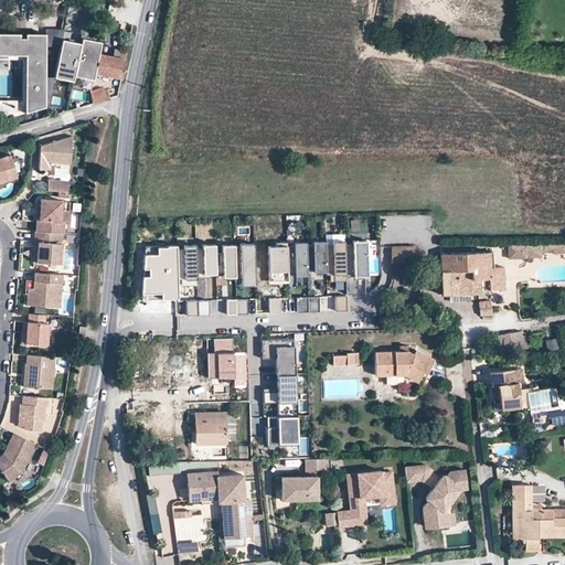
[(63,30),(46,29),(46,33),(45,44),(60,46),(61,40),(63,30)]
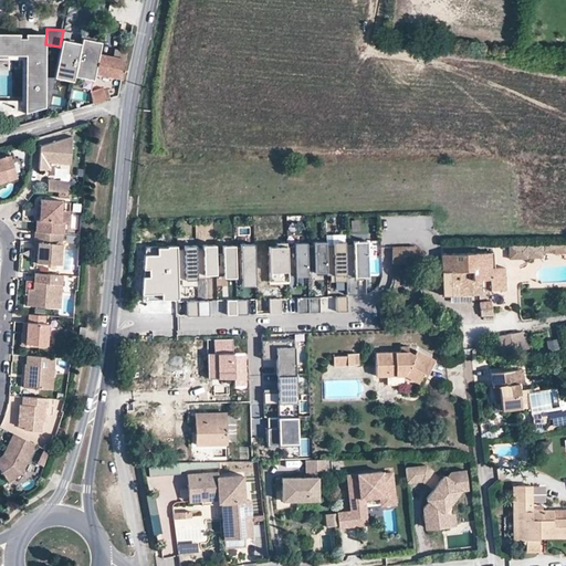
[(45,44),(46,33),(27,33),(27,37),(20,37),(20,33),(0,32),(0,53),(25,54),(25,101),(25,108),(35,109),(35,106),(45,106),(45,76),(45,44)]
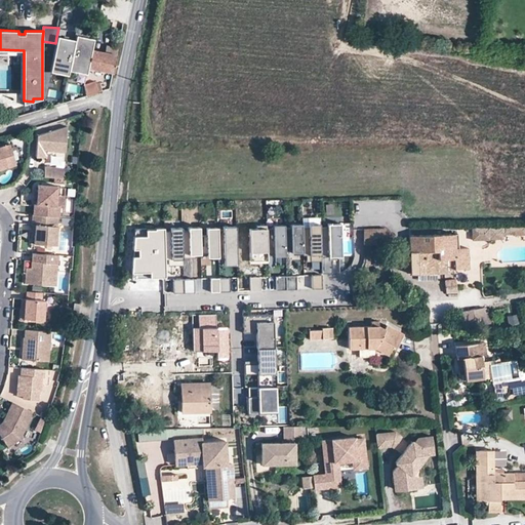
[(69,69),(85,72),(86,67),(90,49),(92,39),(75,36),(74,41),(69,69)]
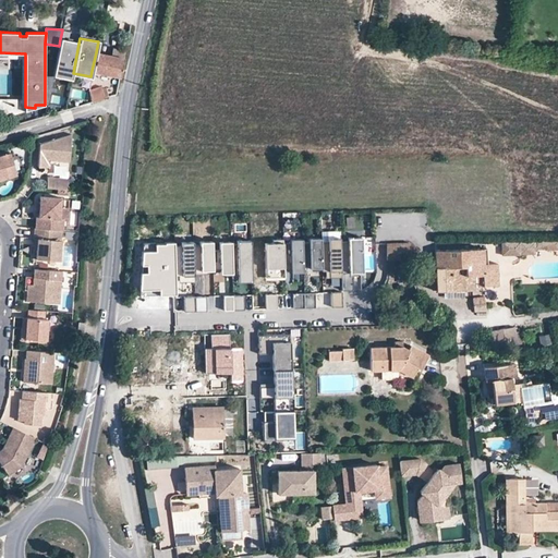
[(73,73),(79,44),(70,41),(60,39),(59,46),(53,74),(72,77),(72,75),(73,73)]
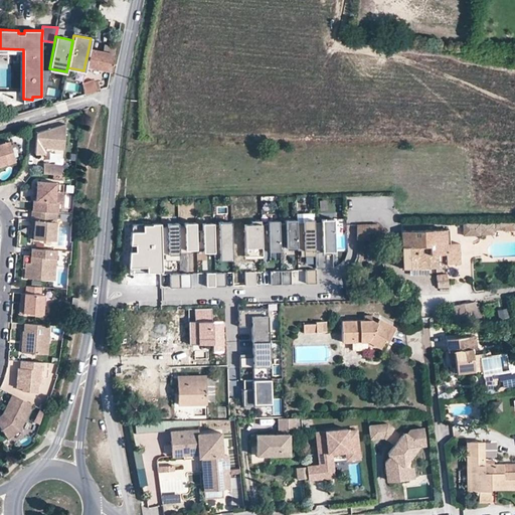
[(114,46),(104,44),(102,50),(89,48),(84,65),(110,70),(114,46)]
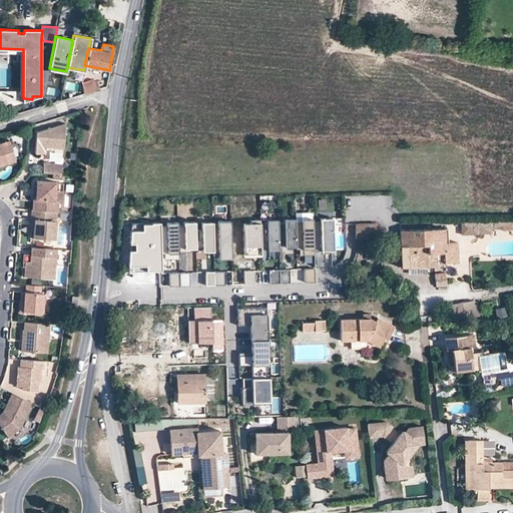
[(82,83),(84,93),(99,90),(97,81),(93,82),(93,80),(82,83)]
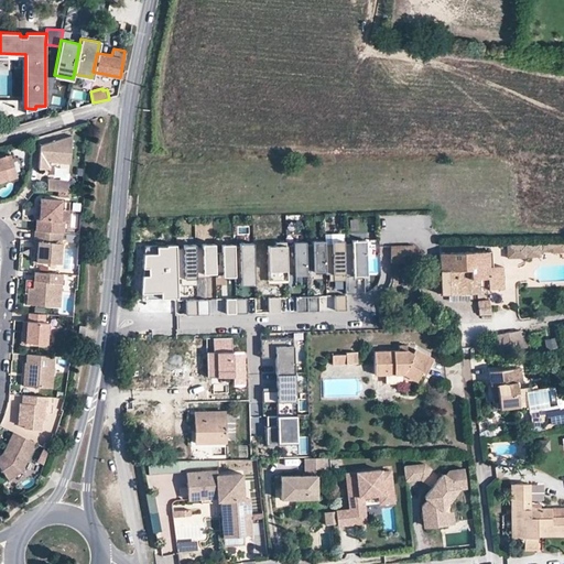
[(1,110),(6,117),(35,109),(25,108),(25,100),(1,99),(1,110)]
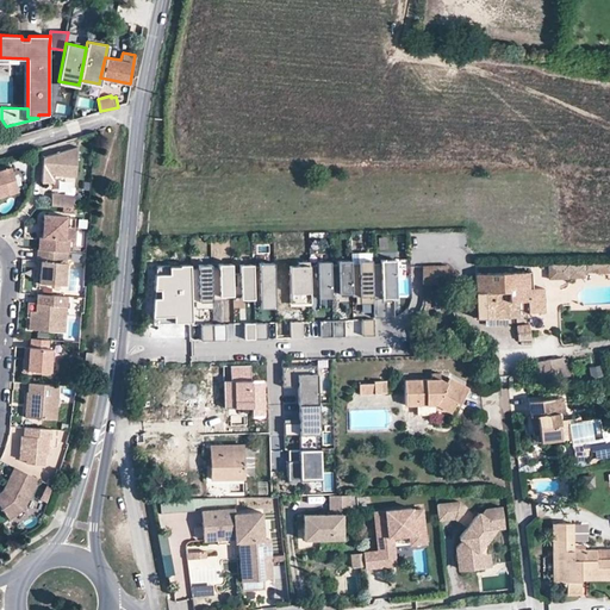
[(55,173),(76,175),(79,145),(44,155),(42,181),(54,181),(55,173)]
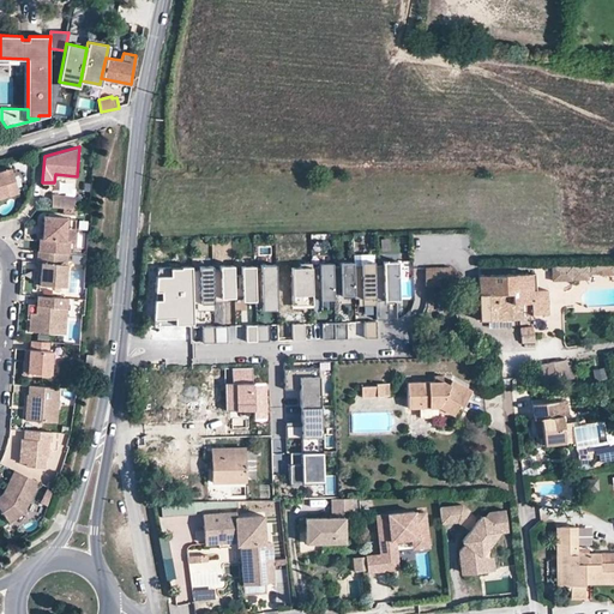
[(0,194),(7,192),(8,196),(18,192),(11,167),(0,169),(0,194)]
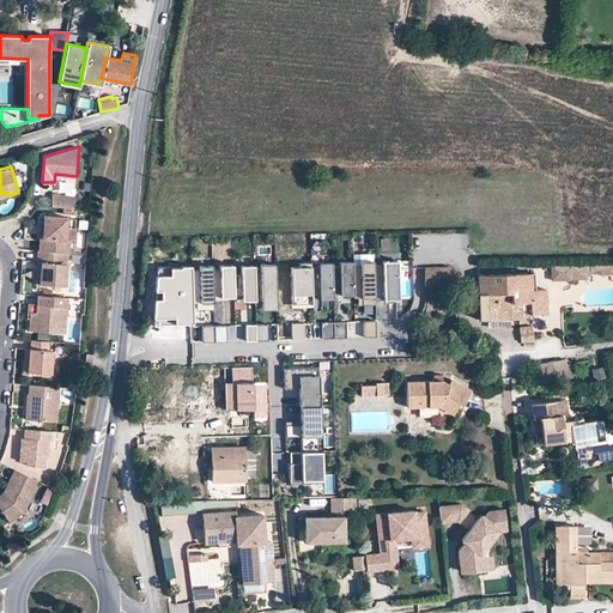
[(53,193),(52,205),(74,207),(76,195),(53,193)]
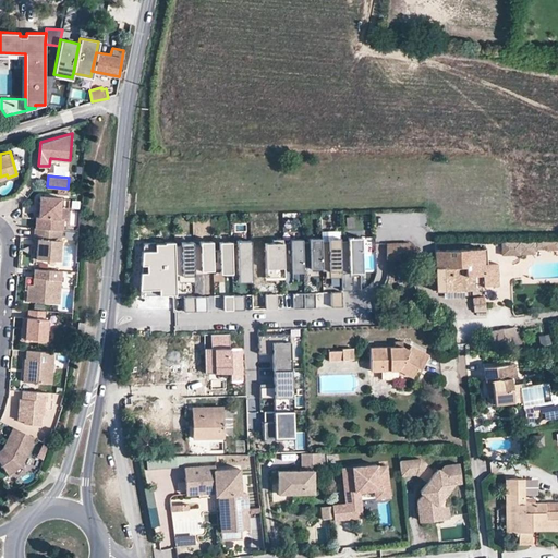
[(60,217),(61,196),(40,195),(39,216),(36,216),(36,227),(63,229),(63,218),(60,217)]
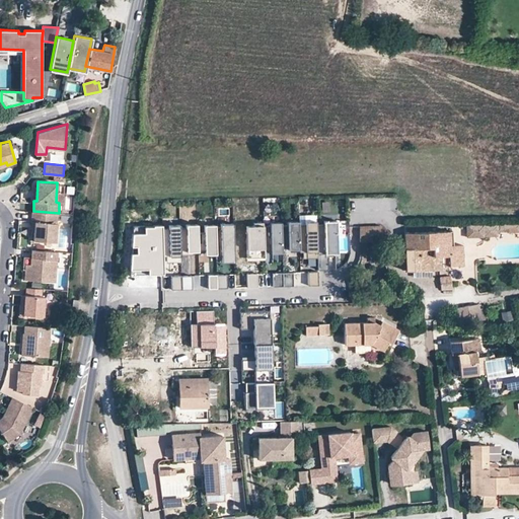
[(33,211),(32,211),(31,221),(34,222),(34,231),(33,240),(56,242),(59,213),(33,211)]
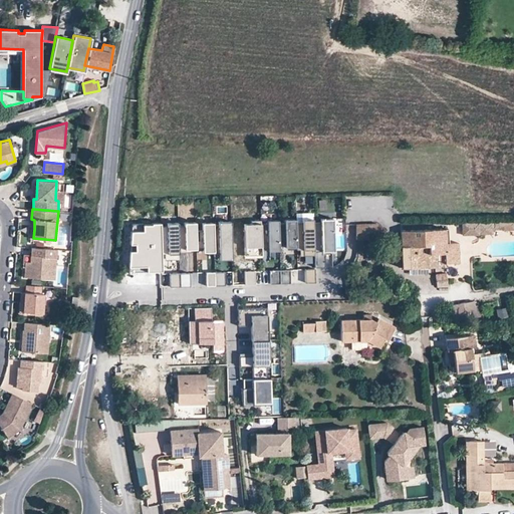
[(324,250),(334,249),(333,219),(321,219),(321,222),(314,223),(315,256),(315,266),(325,265),(325,253),(322,253),(322,250),(324,250)]
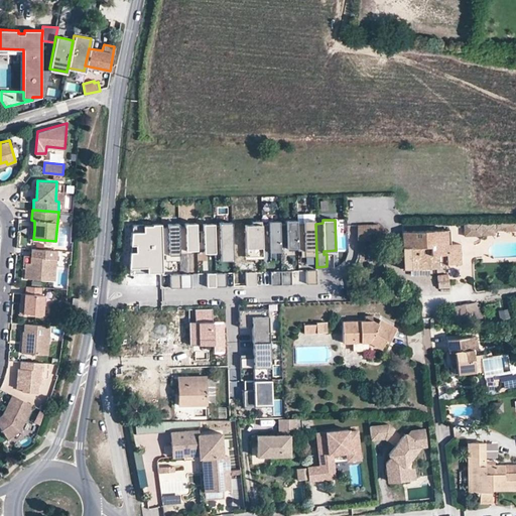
[(297,221),(286,221),(286,224),(280,225),(281,247),(298,247),(297,224),(297,221)]
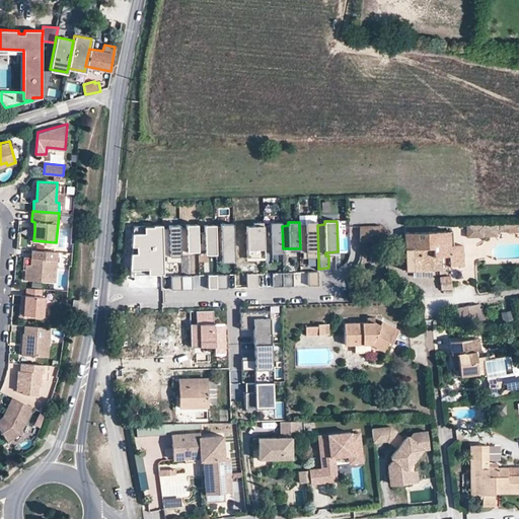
[(303,252),(303,258),(318,258),(317,225),(317,222),(306,222),(306,225),(299,225),(300,248),(300,252),(303,252)]
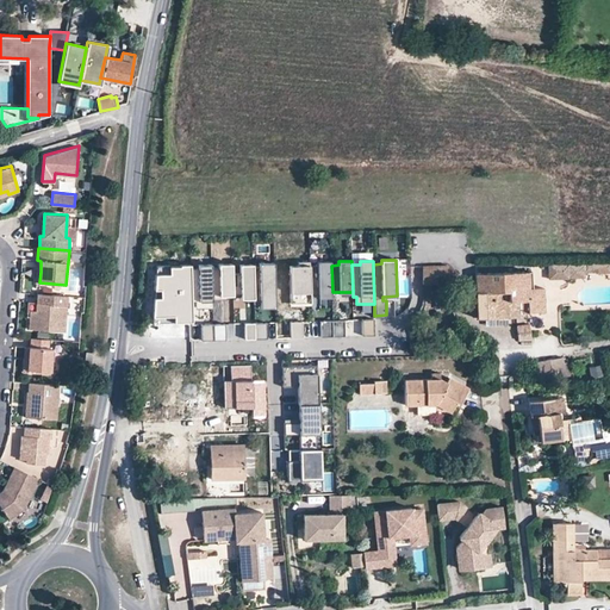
[(310,262),(299,262),(299,266),(291,266),(292,304),(311,303),(311,297),(310,266),(310,262)]
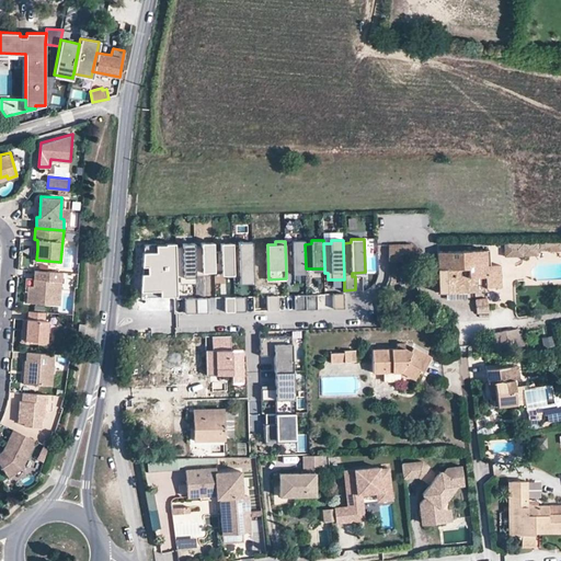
[(294,274),(306,274),(306,268),(305,244),(305,241),(293,241),(293,244),(285,244),(286,273),(294,273),(294,274)]
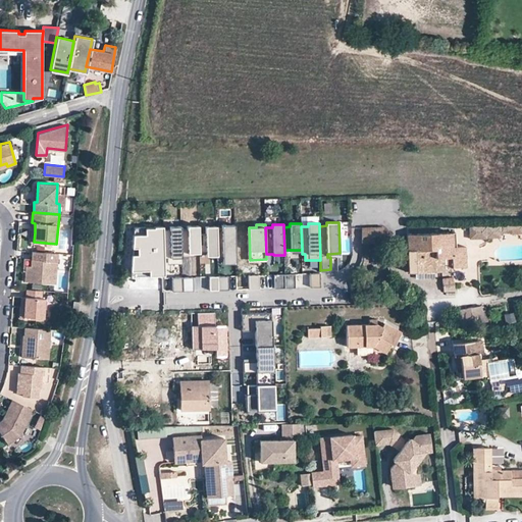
[(235,225),(222,225),(222,228),(217,228),(218,256),(218,261),(223,261),(223,264),(236,264),(235,225)]
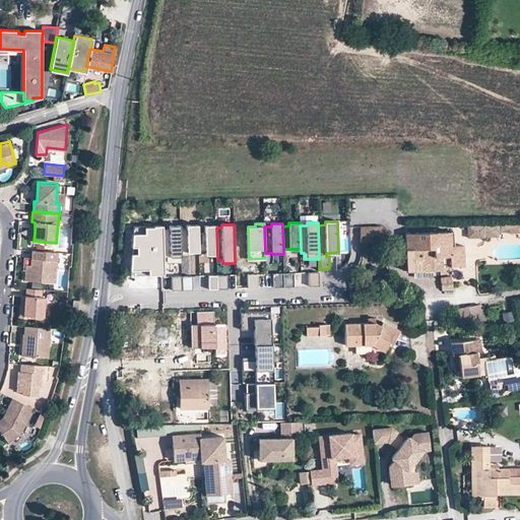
[(182,263),(182,256),(181,230),(181,225),(170,225),(170,229),(164,229),(163,257),(171,257),(171,263),(182,263)]
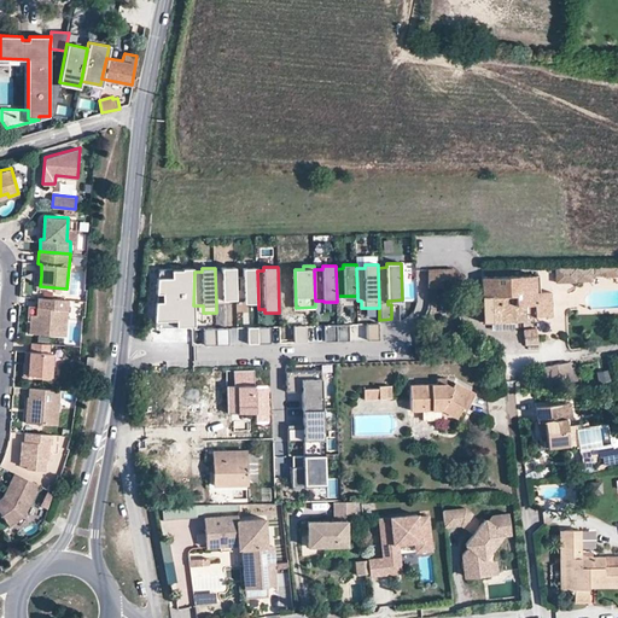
[(235,268),(222,268),(222,272),(215,273),(216,304),(231,304),(231,301),(237,301),(237,299),(235,278),(235,268)]
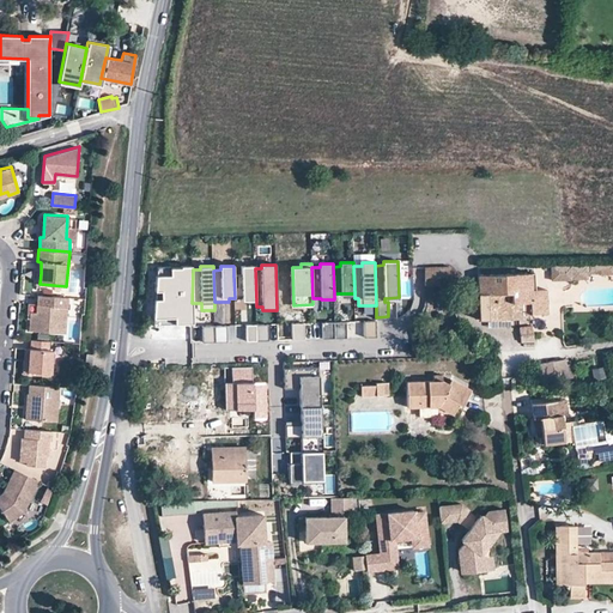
[(255,268),(255,266),(242,266),(242,274),(234,275),(235,297),(243,296),(243,298),(243,301),(256,301),(255,268)]
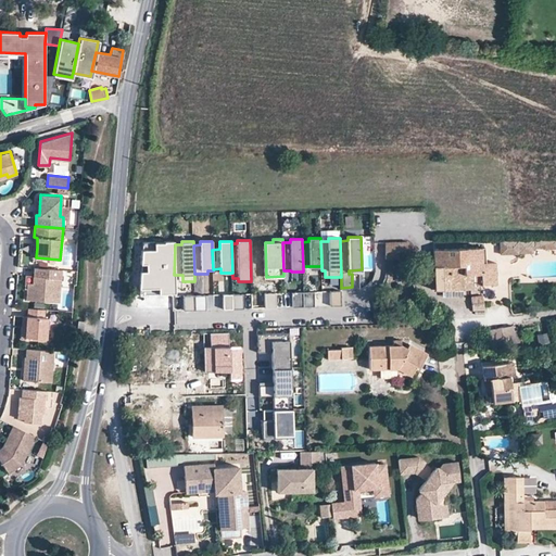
[(516,242),(497,243),(496,257),(517,256),(516,242)]
